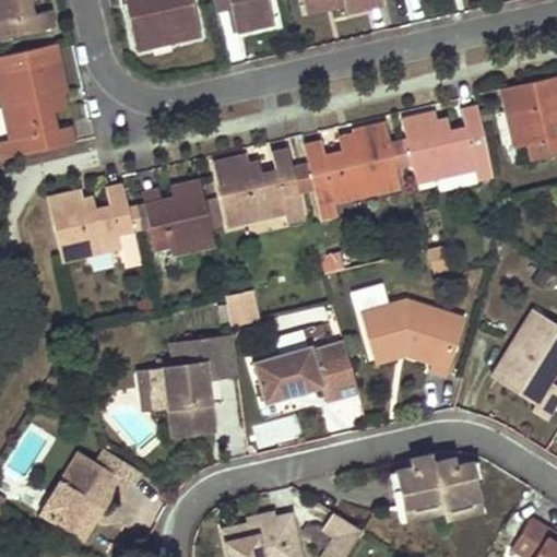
[(0,0),(0,25),(6,24),(10,39),(56,30),(51,13),(33,16),(30,1),(28,0),(0,0)]
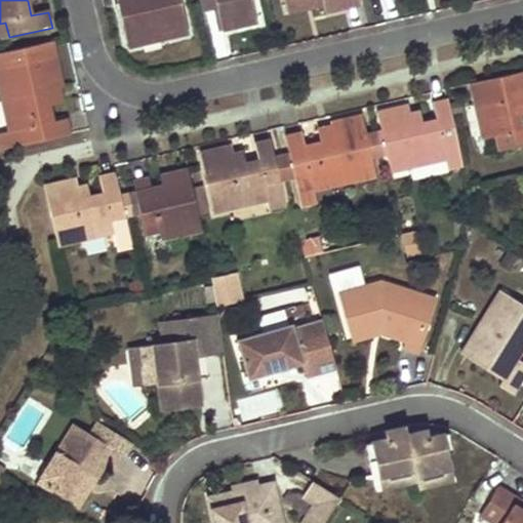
[(117,0),(127,41),(159,33),(161,41),(190,34),(182,0),(117,0)]
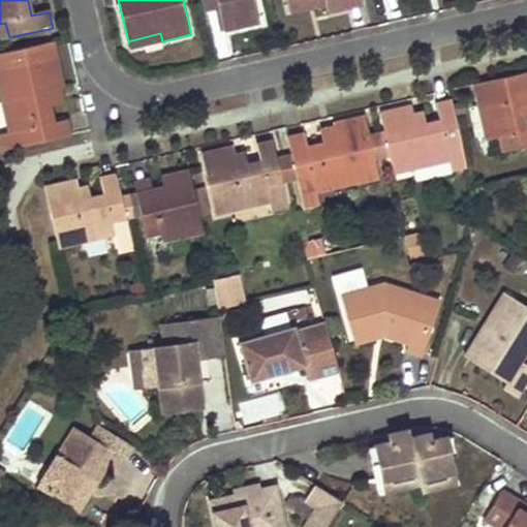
[(254,0),(217,0),(218,3),(225,32),(260,24),(254,0)]
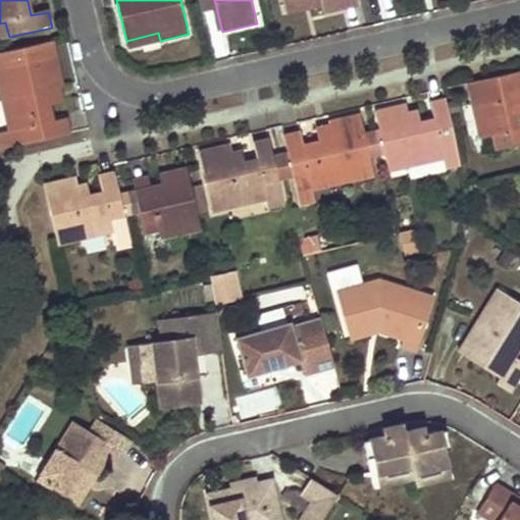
[(282,0),(287,14),(323,6),(324,13),(359,5),(357,0),(282,0)]
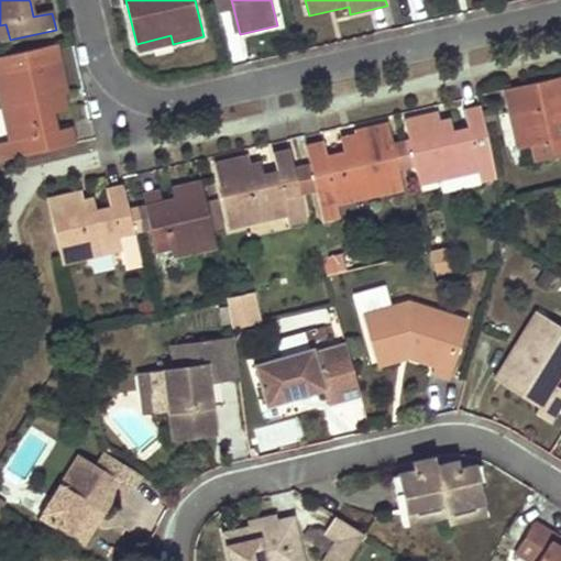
[(173,44),(171,35),(136,44),(139,52),(173,44)]
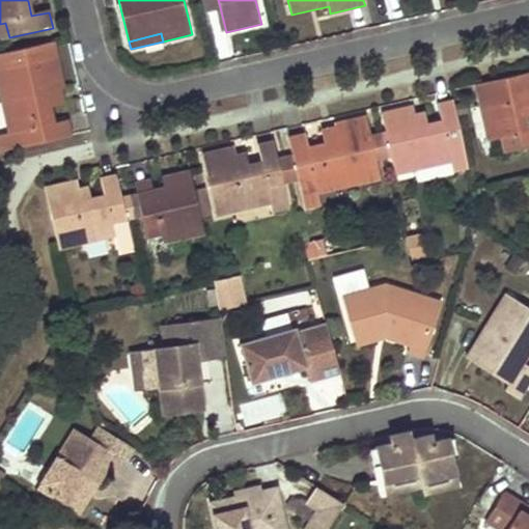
[(54,44),(0,55),(0,65),(1,71),(0,71),(0,85),(11,135),(0,137),(0,149),(1,154),(72,138),(67,121),(54,124),(51,107),(48,93),(59,91),(63,90),(54,44)]
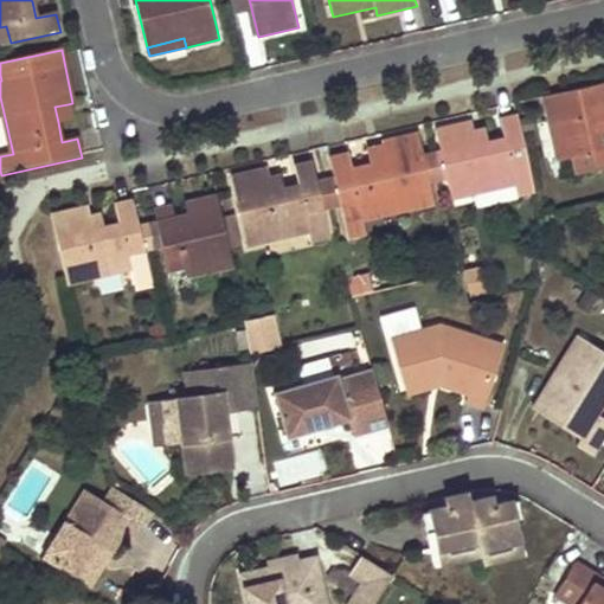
[(560,162),(574,159),(579,175),(603,169),(603,147),(599,134),(597,124),(603,122),(603,84),(545,98),(560,162)]
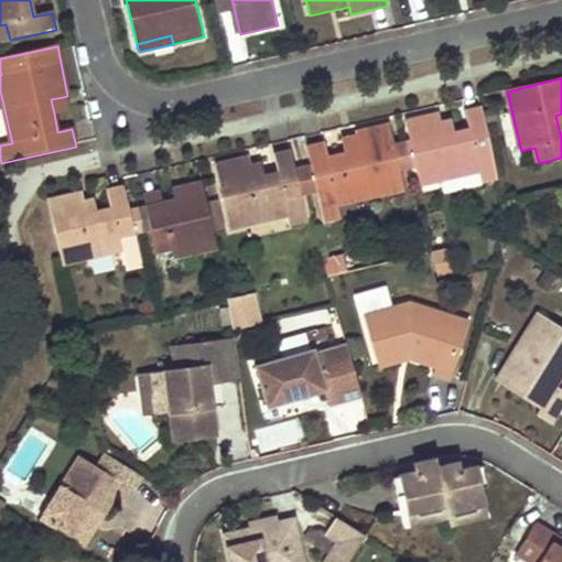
[(66,111),(63,97),(51,99),(54,114),(66,111)]
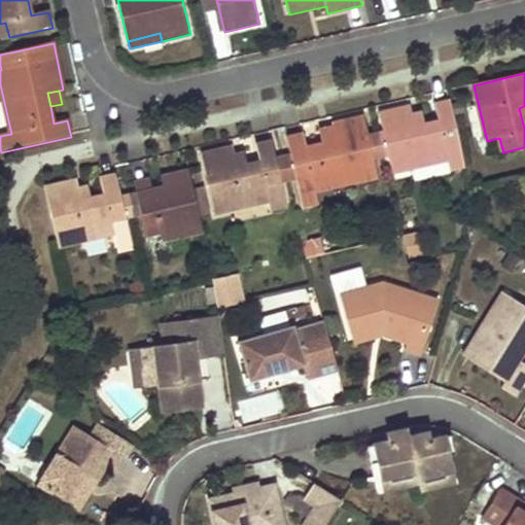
[(452,172),(466,169),(451,102),(435,106),(440,124),(425,127),(416,129),(413,116),(411,108),(380,115),(384,135),(389,155),(393,174),(449,161),(452,172)]
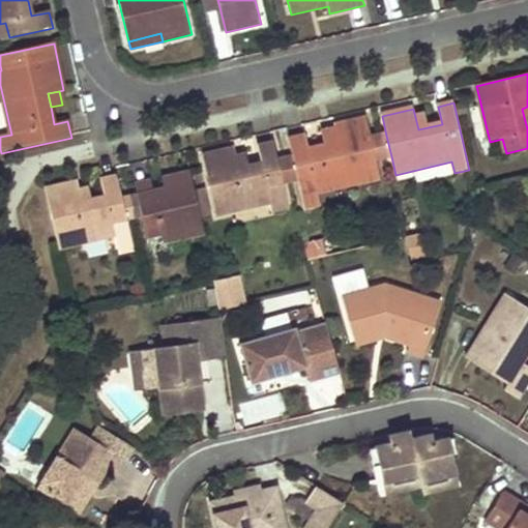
[(428,127),(424,115),(415,117),(418,129),(428,127)]
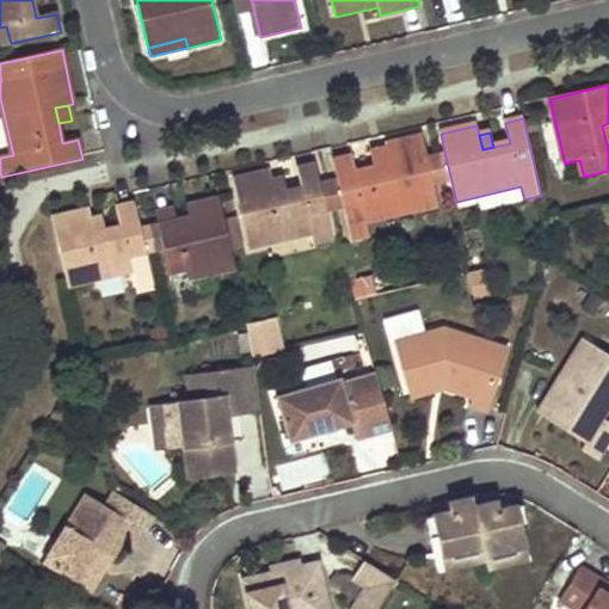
[(424,136),(387,145),(388,148),(392,164),(376,167),(356,172),(351,157),(334,160),(339,182),(344,207),(345,210),(352,241),(370,237),(367,223),(440,207),(434,184),(429,160),(424,136)]
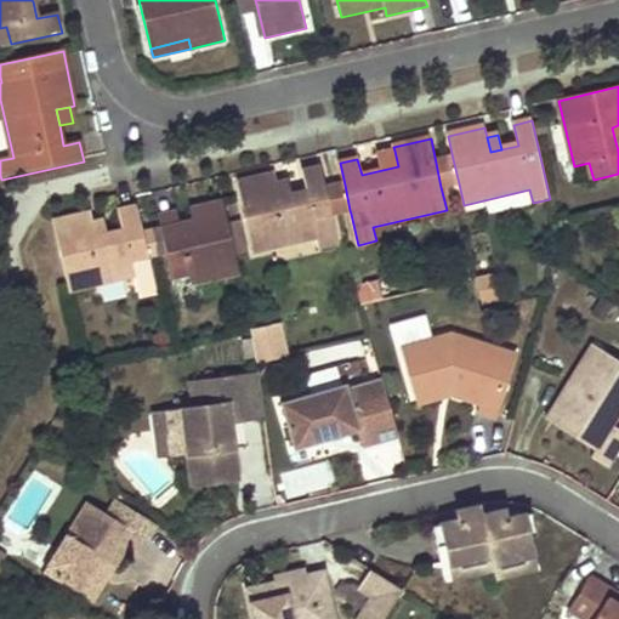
[(398,166),(395,151),(379,154),(382,170),(398,166)]
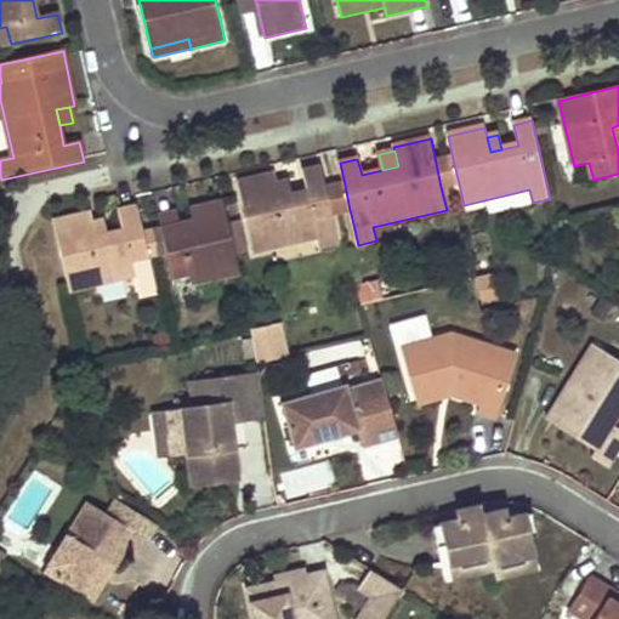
[(453,159),(444,160),(449,185),(459,183),(453,159)]
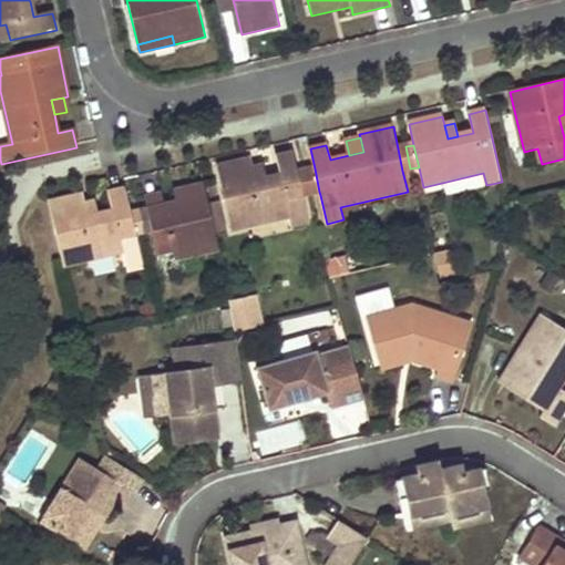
[(406,146),(398,149),(402,171),(410,168),(406,146)]
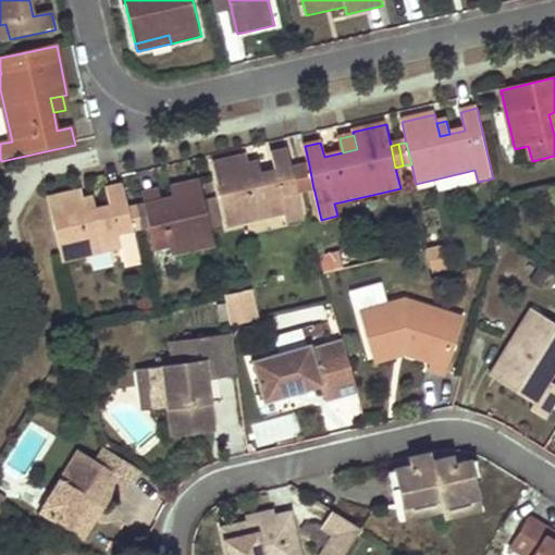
[(227,227),(286,213),(288,222),(304,219),(298,192),(293,170),(288,151),(272,156),(276,174),(261,177),(251,180),(248,167),(246,158),(213,165),(227,227)]
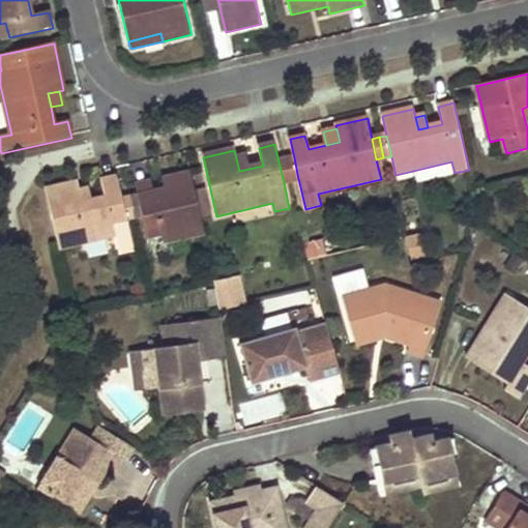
[(239,171),(248,169),(245,156),(236,158),(239,171)]
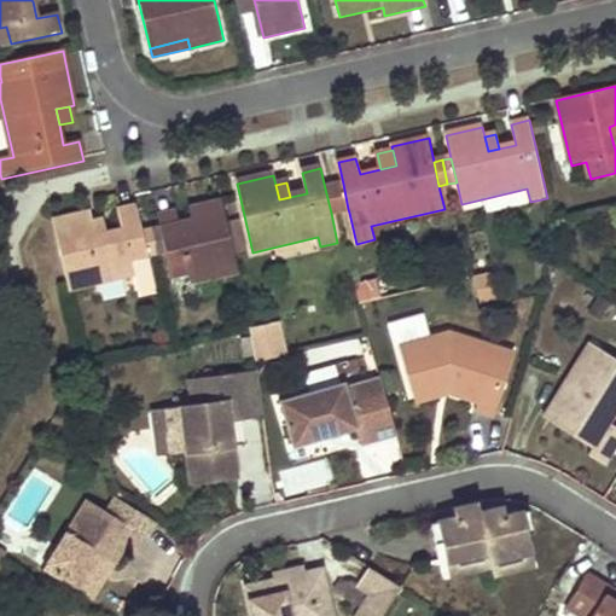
[(348,209),(343,184),(333,186),(340,211),(348,209)]
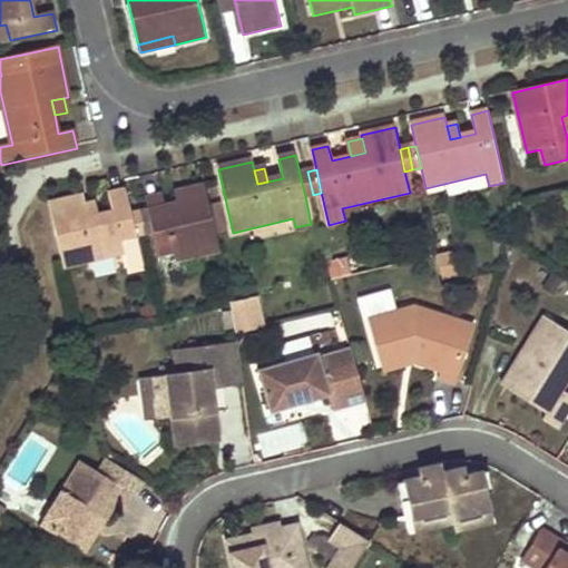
[(307,172),(300,174),(305,196),(313,195),(307,172)]
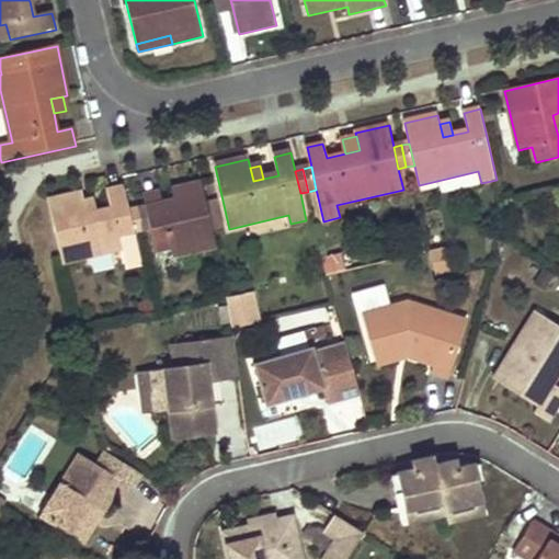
[(151,229),(157,252),(172,249),(173,258),(217,248),(202,183),(183,187),(185,198),(175,201),(163,203),(146,207),(151,229)]
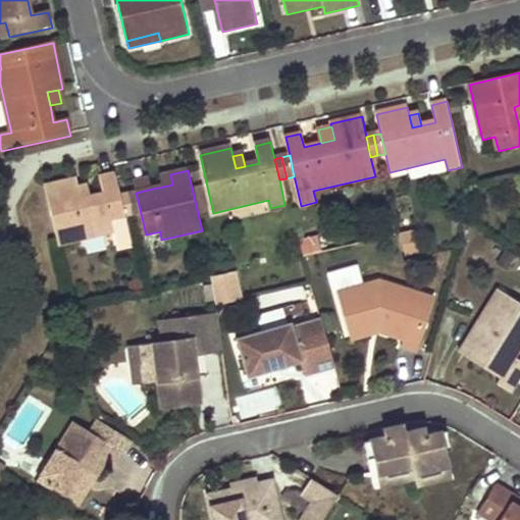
[(111,220),(125,217),(120,196),(116,174),(100,178),(104,196),(90,199),(81,201),(78,189),(76,182),(46,188),(58,246),(85,240),(114,234),(111,220)]
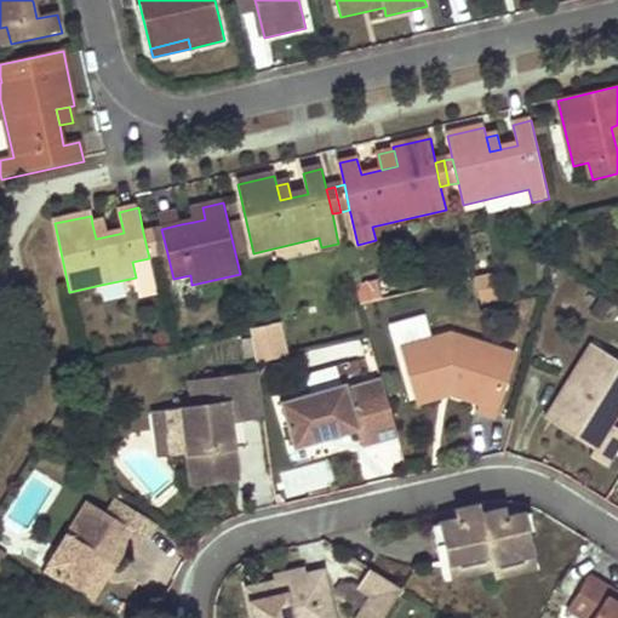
[(205,219),(202,207),(190,210),(194,222),(205,219)]
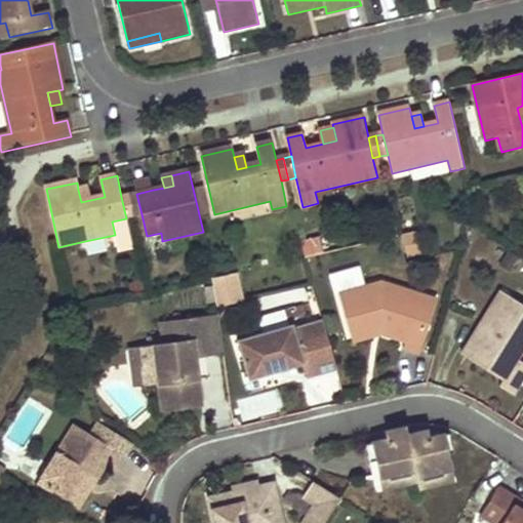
[(136,194),(153,190),(150,180),(134,184),(136,194)]
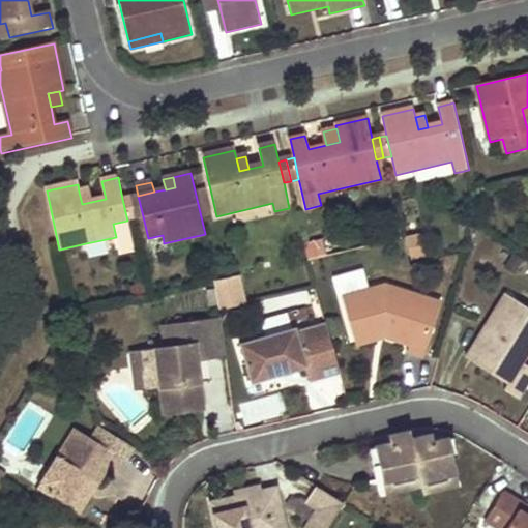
[(88,189),(79,192),(82,204),(91,202),(88,189)]
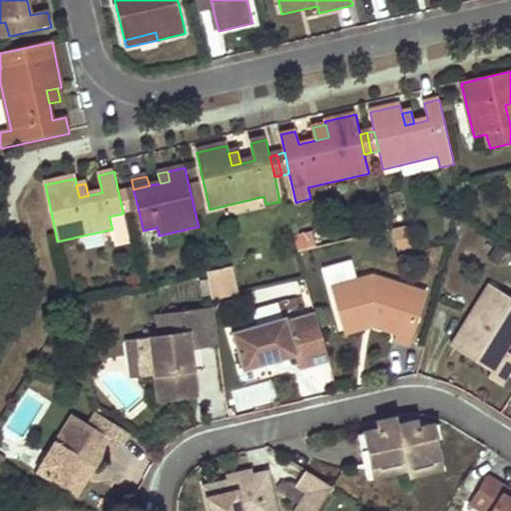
[(199,184),(190,186),(196,212),(205,210),(199,184)]
